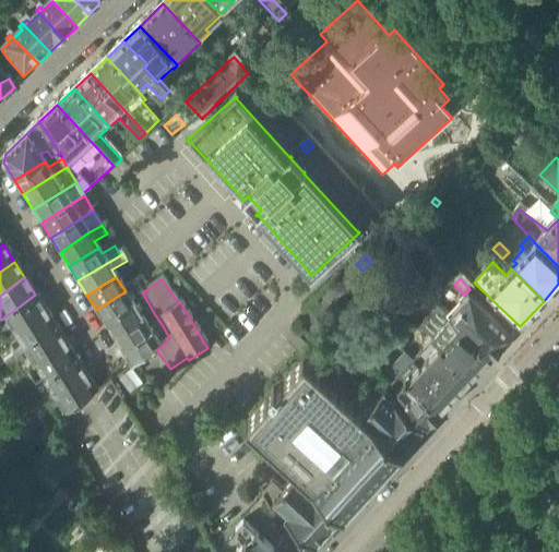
[(336,283),(329,290),(340,302),(347,295),(336,283)]
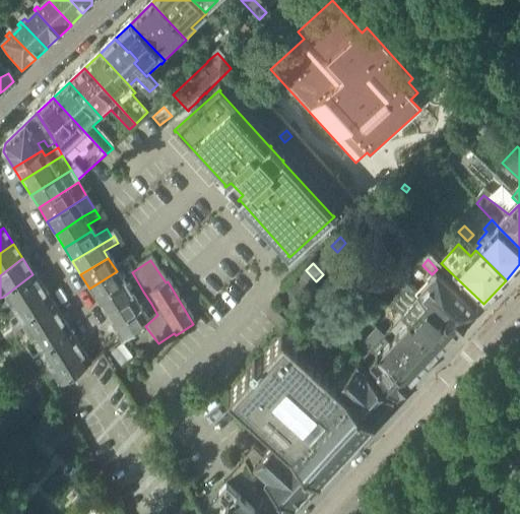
[(89,288),(98,302),(135,277),(132,272),(127,264),(117,271),(89,288)]
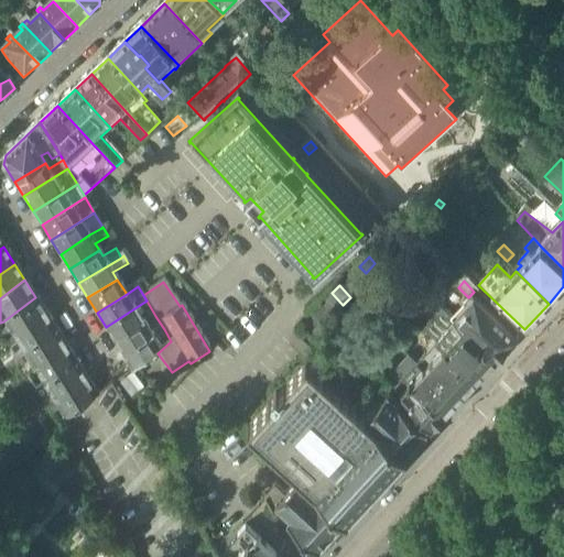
[(343,305),(332,293),(318,305),(329,317),(343,305)]
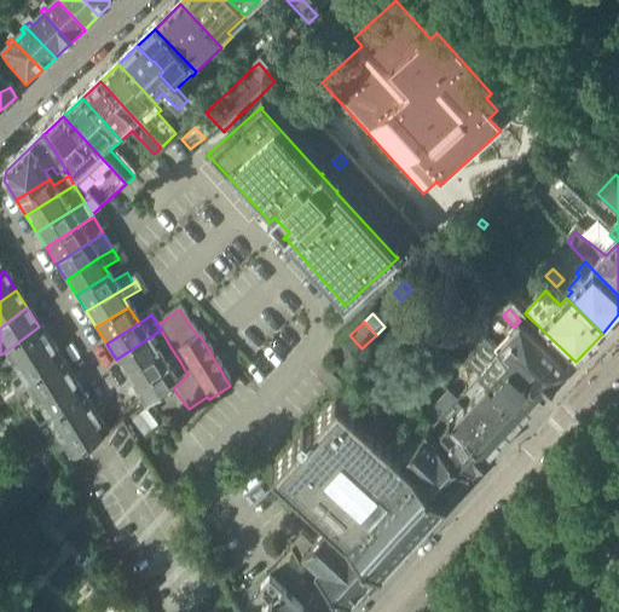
[(39,327),(4,353),(10,362),(0,368),(0,374),(4,380),(50,345),(39,327)]
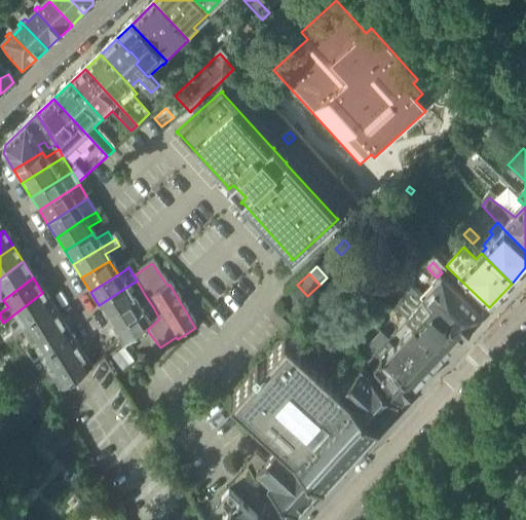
[(435,289),(422,302),(461,337),(462,336),(463,337),(474,327),(473,326),(480,318),(470,308),(472,307),(440,279),(433,287),(435,289)]
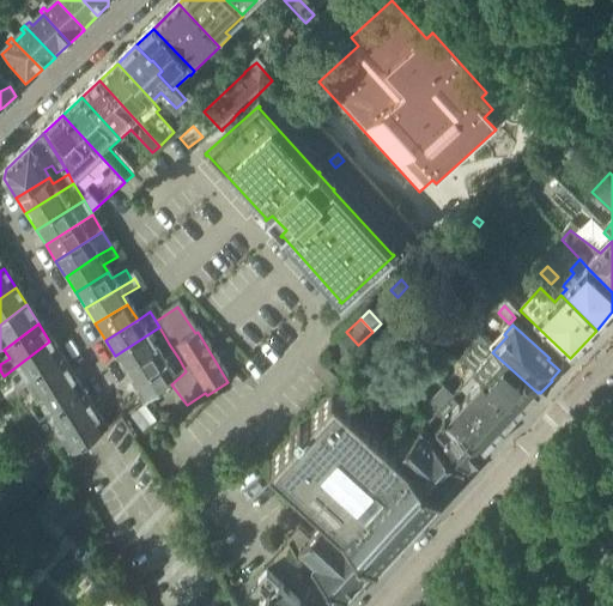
[(115,356),(125,371),(169,344),(159,327),(115,356)]
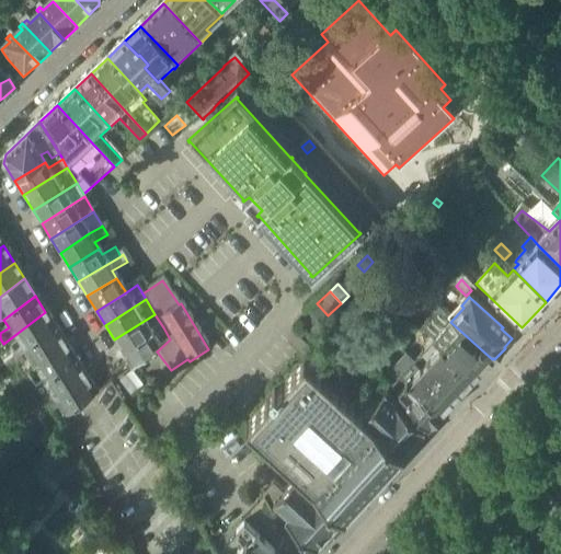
[(45,312),(3,344),(9,351),(19,344),(24,353),(56,329),(45,312)]
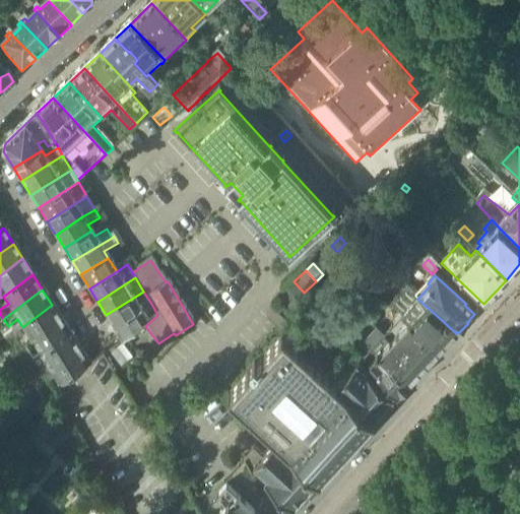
[(389,309),(401,320),(437,354),(456,333),(417,299),(407,290),(389,309)]
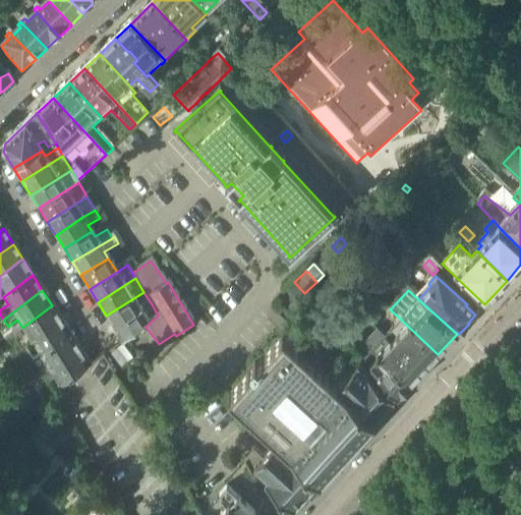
[(106,316),(114,329),(141,311),(137,305),(145,301),(149,306),(152,304),(143,292),(106,316)]
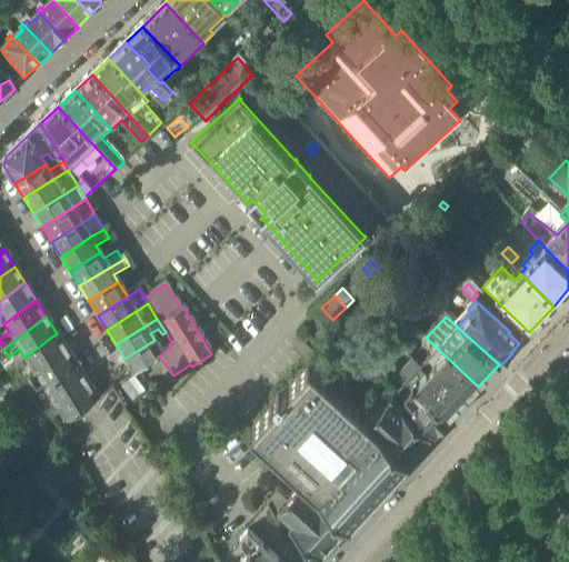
[(135,374),(159,357),(172,344),(166,332),(162,334),(160,335),(163,342),(158,345),(155,340),(125,359),(135,374)]
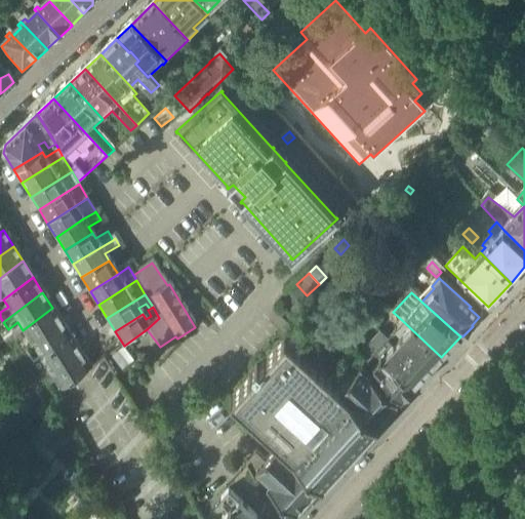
[(23,330),(12,336),(23,353),(32,346),(63,324),(52,308),(23,330)]
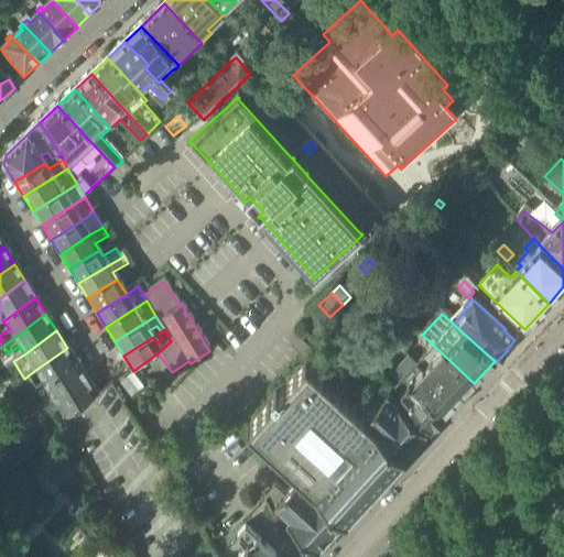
[(394,348),(404,357),(410,351),(400,342),(394,348)]
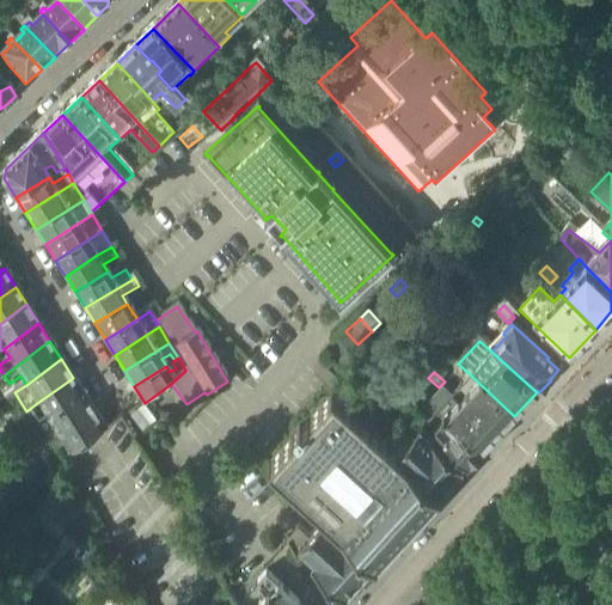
[(472,377),(452,398),(494,439),(514,416),(472,377)]
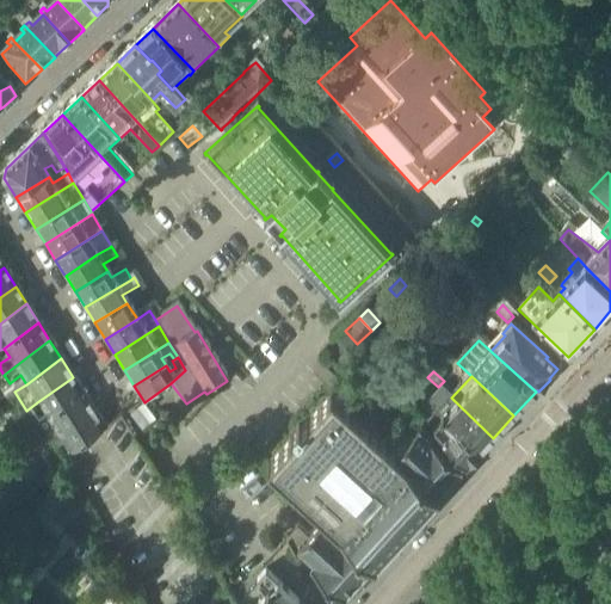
[(73,377),(37,402),(49,420),(84,395),(73,377)]
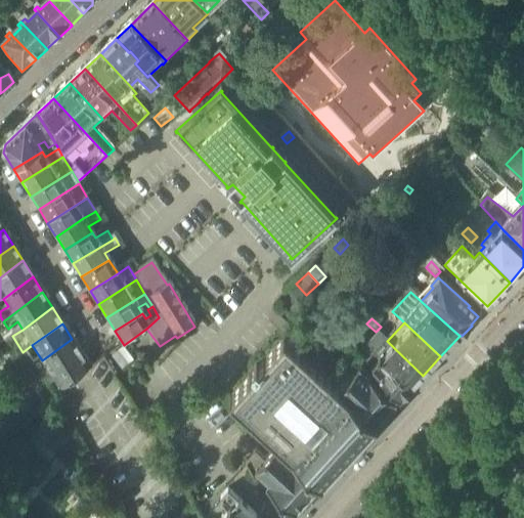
[(72,339),(42,360),(33,365),(43,381),(81,354),(72,339)]
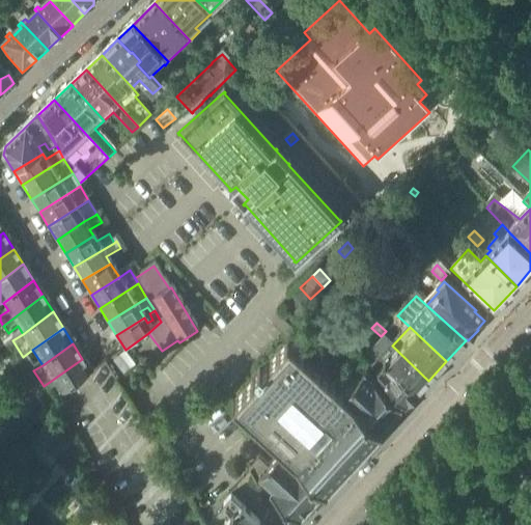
[(428,381),(392,346),(371,368),(404,406),(409,402),(410,403),(419,393),(417,392),(428,381)]
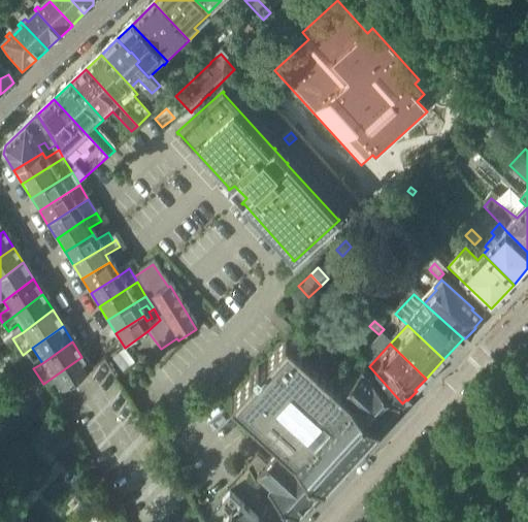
[(231,406),(279,452),(322,491),(378,429),(341,395),(301,360),(287,346),(260,374),(258,372),(255,376),(258,378),(231,406)]
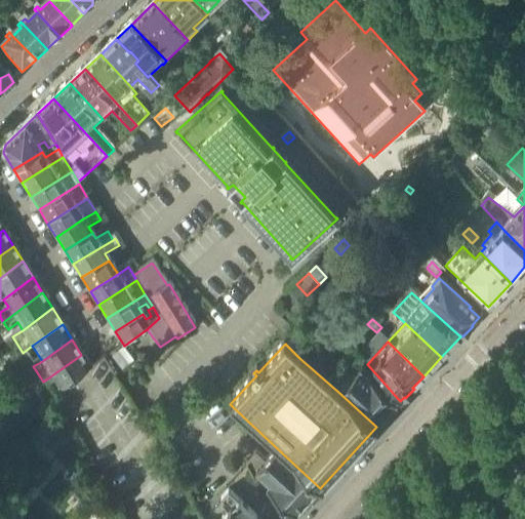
[(81,355),(43,382),(48,389),(56,384),(62,392),(90,369),(81,355)]
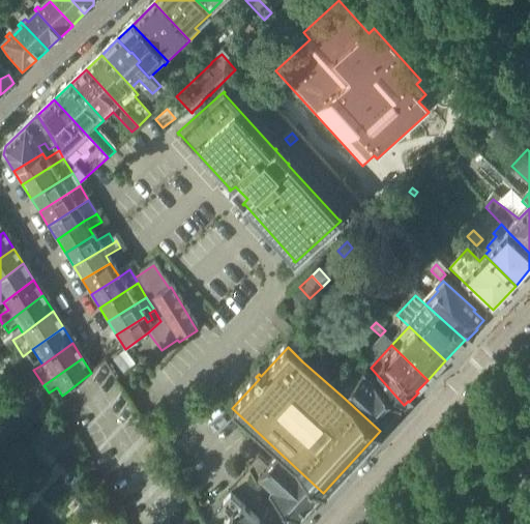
[(354,384),(343,397),(380,431),(401,409),(354,367),(345,376),(354,384)]
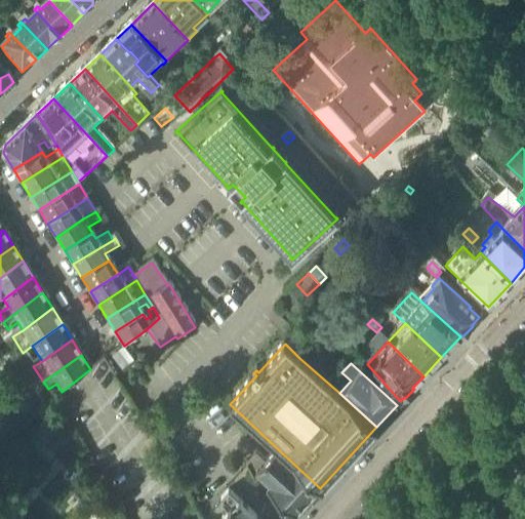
[(320,488),(278,449),(266,463),(256,454),(249,461),(250,465),(255,471),(255,474),(269,486),(266,489),(294,516),(316,492),(320,488)]
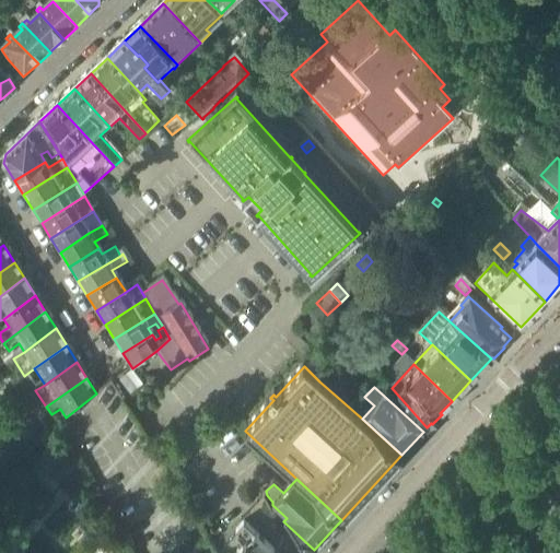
[(271,552),(244,528),(236,537),(236,541),(244,549),(241,552),(271,552)]
